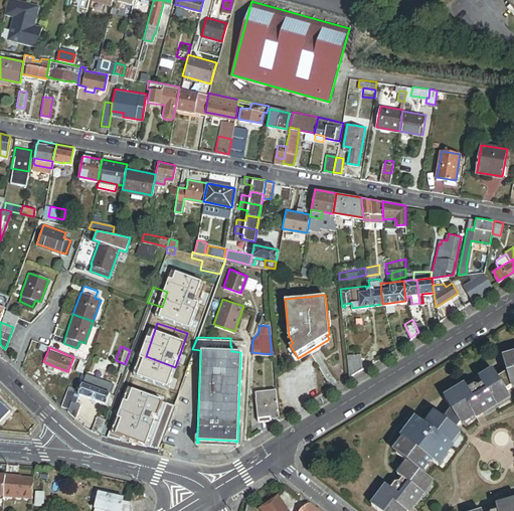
[(360,352),(346,353),(348,375),(361,367),(360,352)]
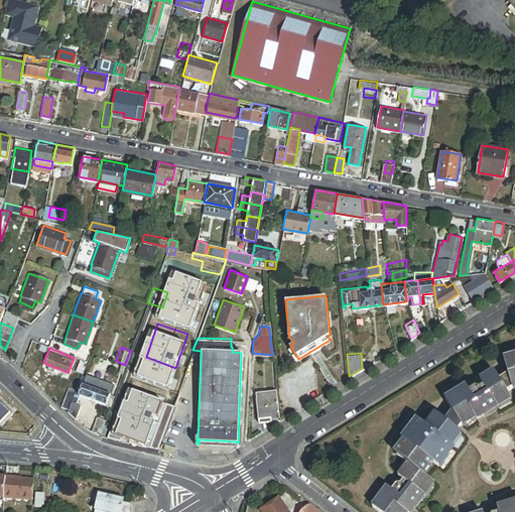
[(514,353),(500,359),(502,367),(508,388),(514,385),(514,353)]
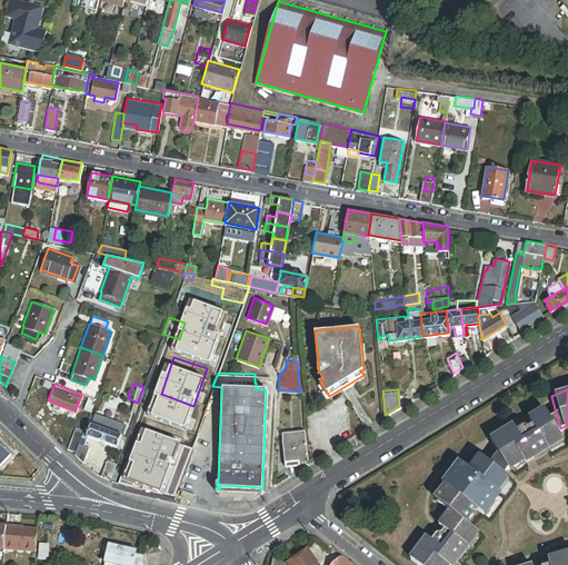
[(90,410),(95,398),(88,395),(82,408),(90,410)]
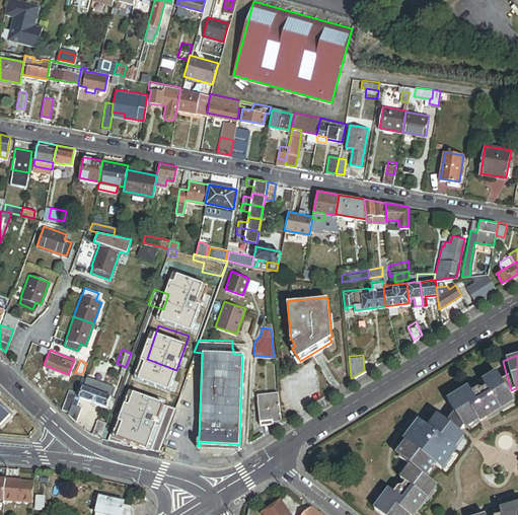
[(511,390),(505,369),(495,376),(490,368),(476,376),(482,385),(479,386),(478,385),(472,385),(465,389),(462,385),(442,397),(452,415),(460,427),(474,419),(475,421),(509,400),(505,393),(511,390)]
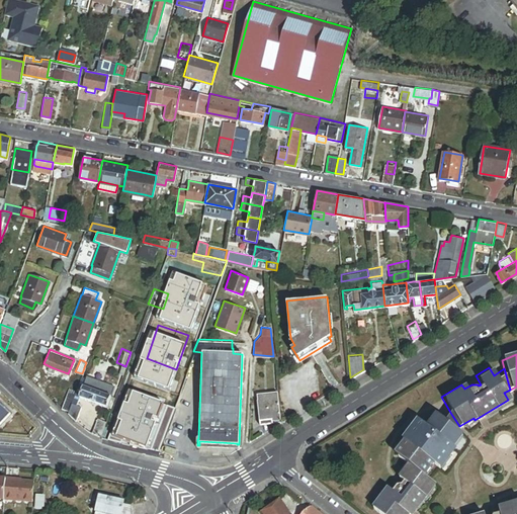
[(86,377),(81,375),(76,390),(73,399),(72,403),(81,406),(84,398),(79,396),(86,377)]
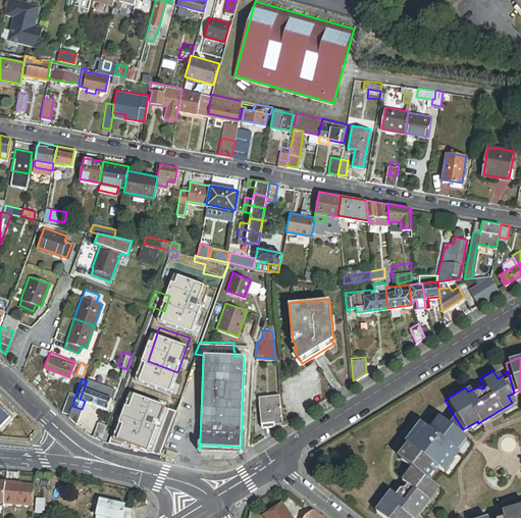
[(108,408),(115,387),(102,383),(102,384),(99,394),(91,391),(94,382),(87,380),(80,399),(85,401),(108,409),(108,408)]
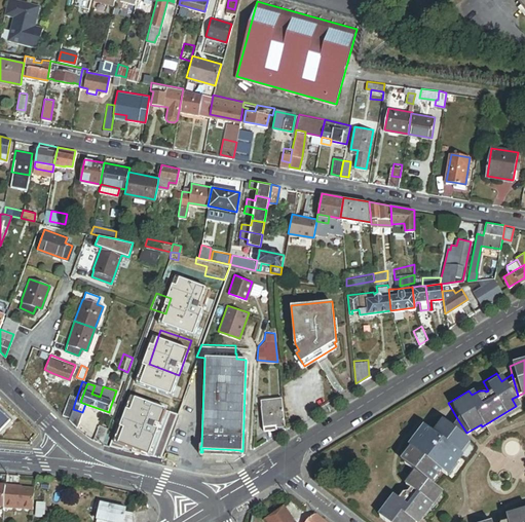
[(100,397),(103,387),(96,384),(95,385),(91,394),(100,397)]
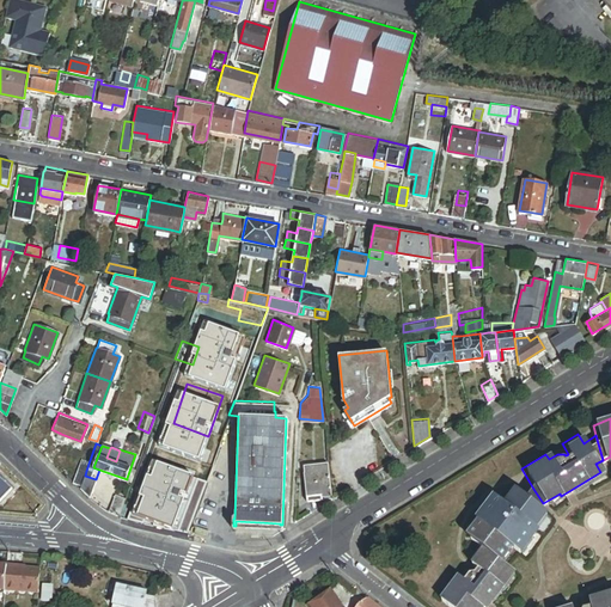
[(127,478),(132,479),(140,457),(135,454),(127,478)]
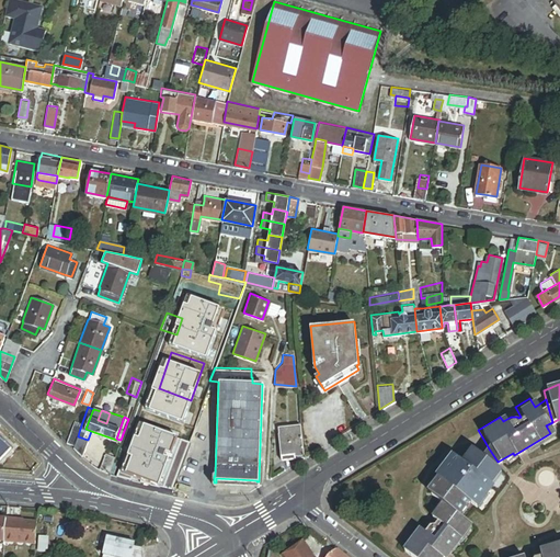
[(75,419),(71,429),(79,432),(82,422),(75,419)]
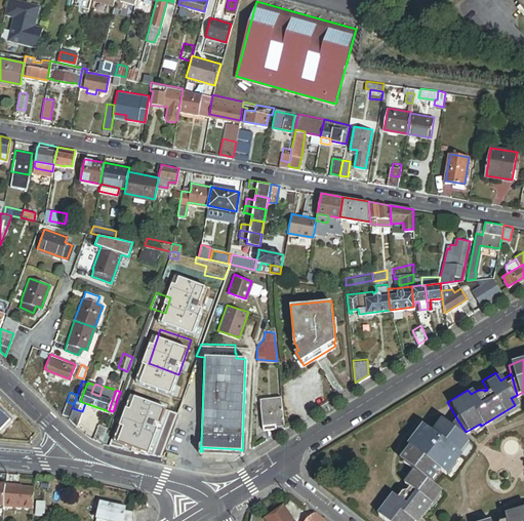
[(0,425),(8,417),(0,408),(0,396),(0,425)]
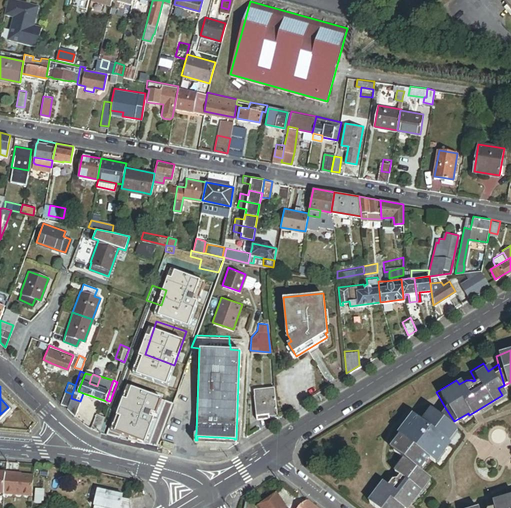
[(277,414),(274,386),(253,388),(256,417),(277,414)]
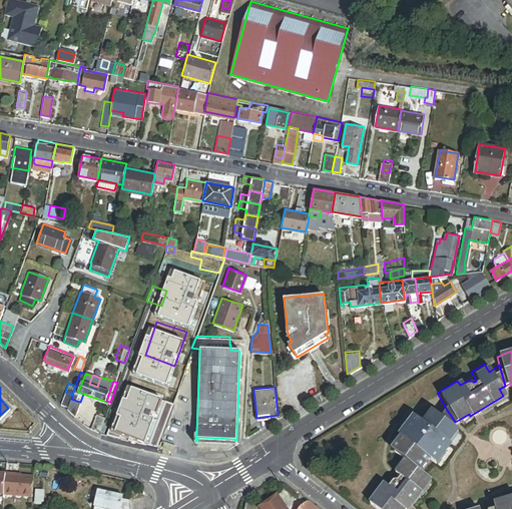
[(65,392),(61,403),(68,406),(71,399),(72,395),(65,392)]
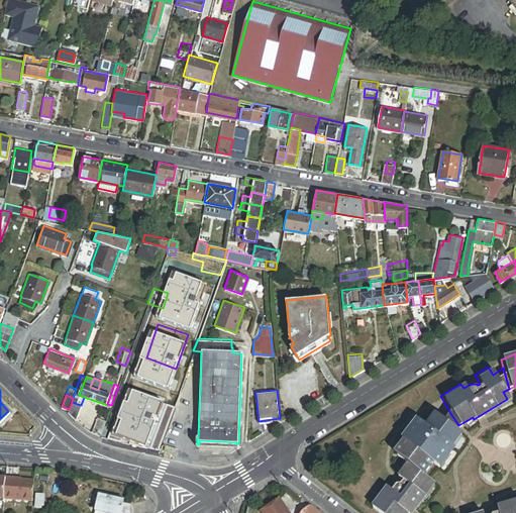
[(508,400),(507,399),(474,419),(475,421),(478,421),(508,403),(508,400)]
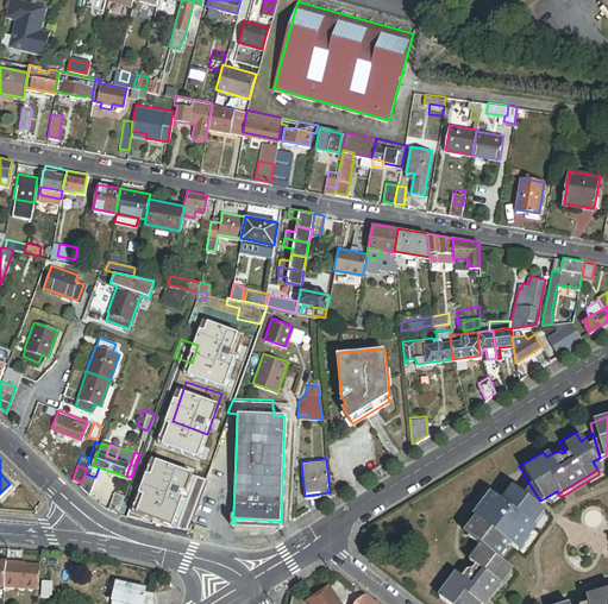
[(85,473),(81,482),(80,484),(91,494),(95,477),(85,473)]
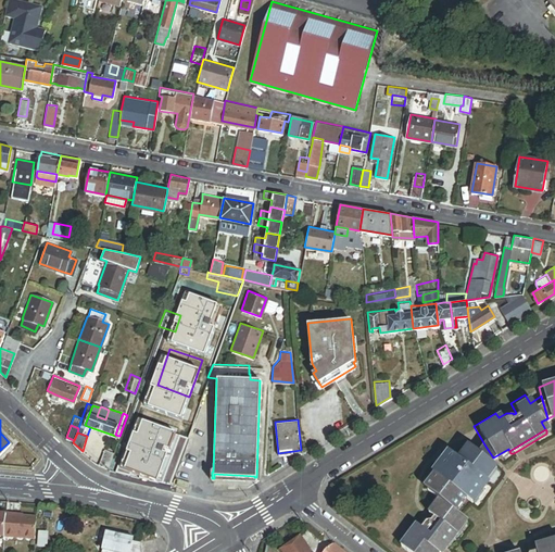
[(493,458),(484,444),(477,455),(467,448),(457,461),(449,454),(439,467),(433,474),(436,476),(426,489),(437,498),(452,509),(462,496),(465,498),(471,502),(481,489),(486,483),(483,480),(493,467),(489,464),(493,459),(493,458)]
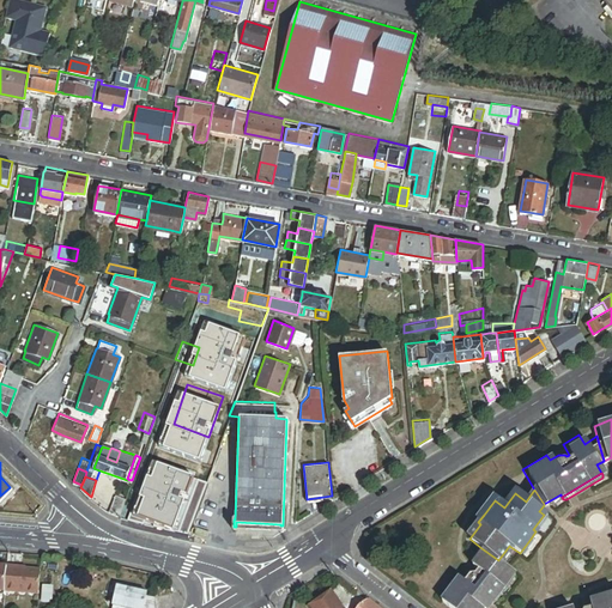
[(119,514),(126,497),(115,493),(109,510),(119,514)]
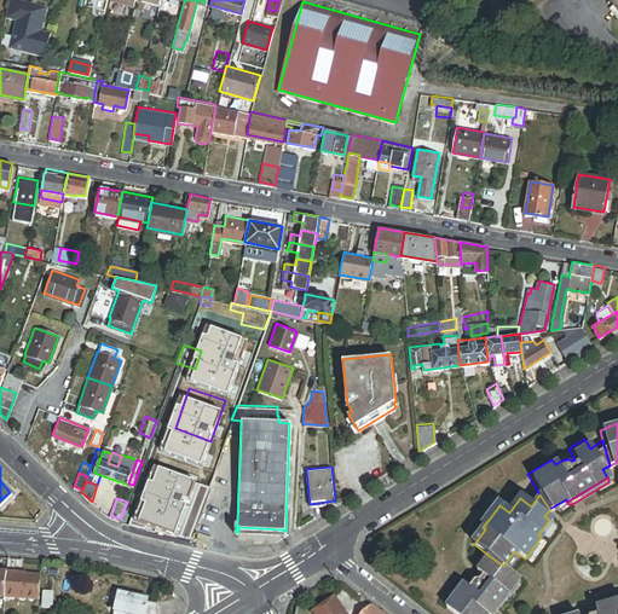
[(553,511),(567,502),(566,499),(549,509),(549,510),(550,511),(553,511)]
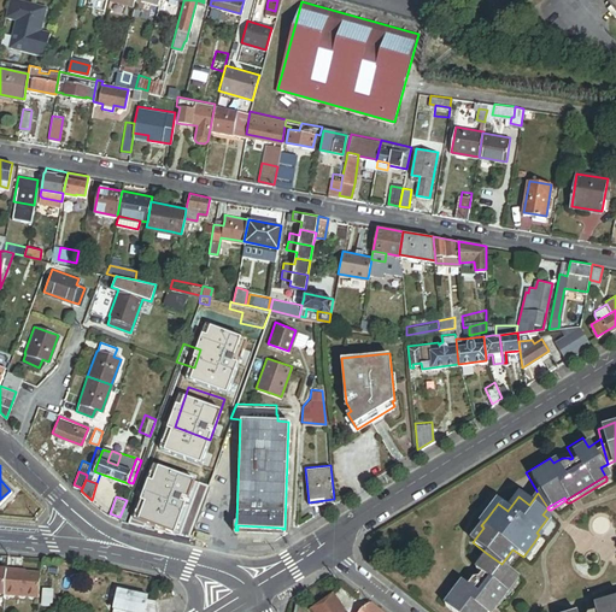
[(487,518),(498,504),(497,502),(493,504),(485,515),(486,517),(487,518)]
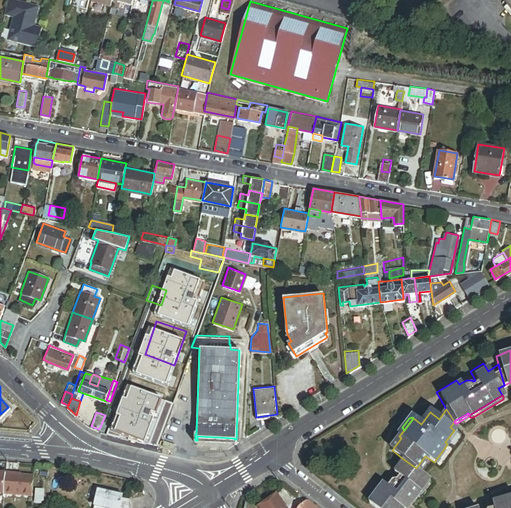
[(455,431),(454,430),(445,442),(447,444),(456,433),(455,431)]
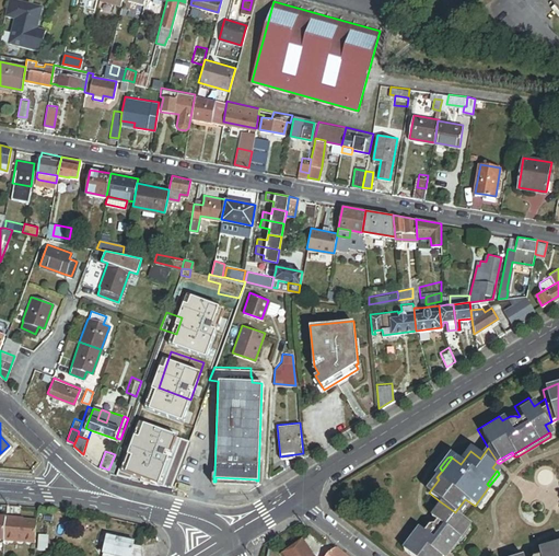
[(486,494),(485,493),(475,506),(476,507),(479,507),(487,496),(486,494)]
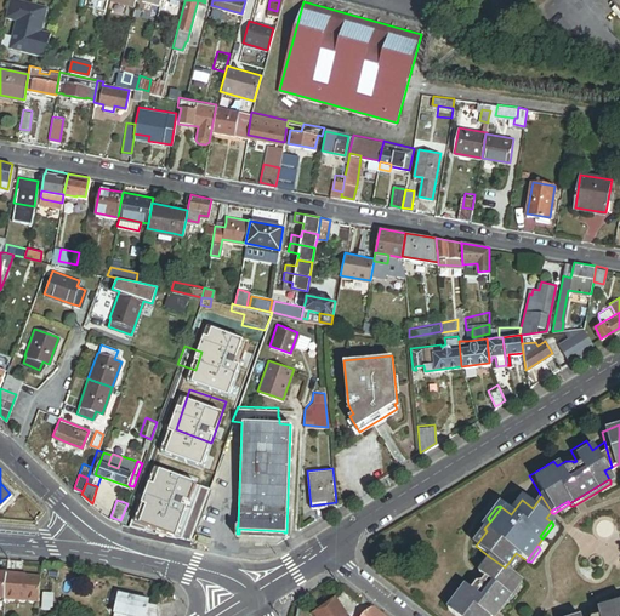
[(508,569),(519,555),(516,553),(505,568),(507,569),(508,569)]
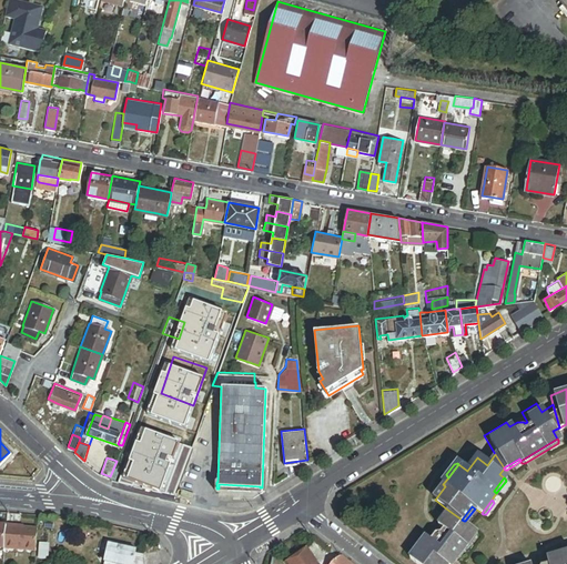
[(447,563),(474,530),(464,521),(462,520),(446,509),(445,511),(438,519),(436,522),(445,530),(443,532),(442,531),(435,533),(431,540),(424,535),(421,540),(415,547),(407,557),(416,563),(443,563),(445,563),(446,563),(447,563)]
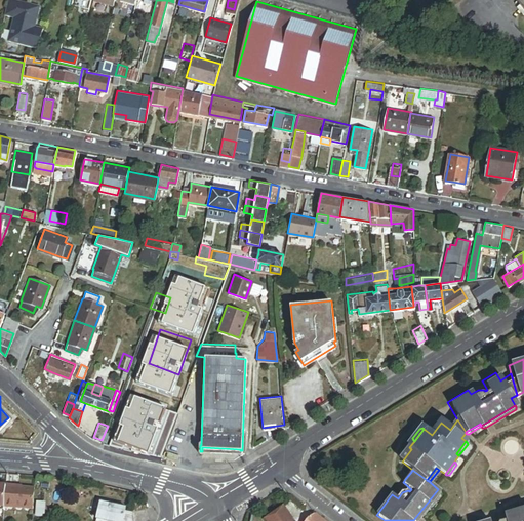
[(33,486),(6,484),(4,505),(31,507),(33,486)]
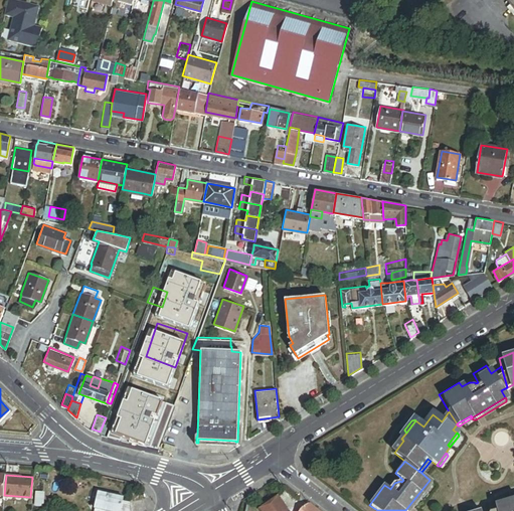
[(431,481),(430,480),(405,510),(409,510),(432,482),(431,481)]
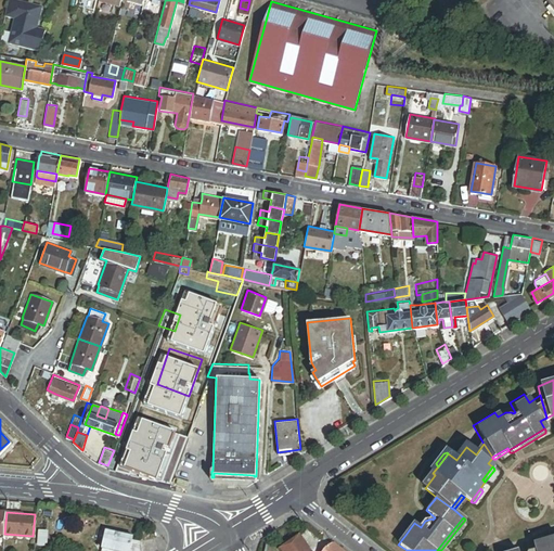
[(141,550),(140,539),(132,537),(132,534),(106,528),(101,550),(141,550)]
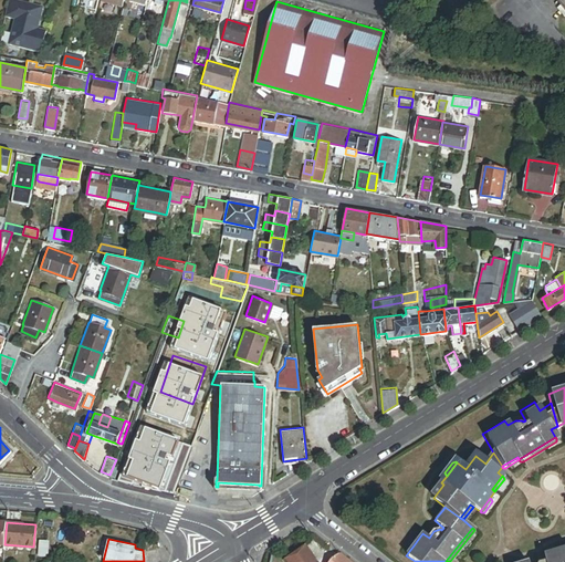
[(316,561),(305,542),(284,554),(289,561),(316,561)]
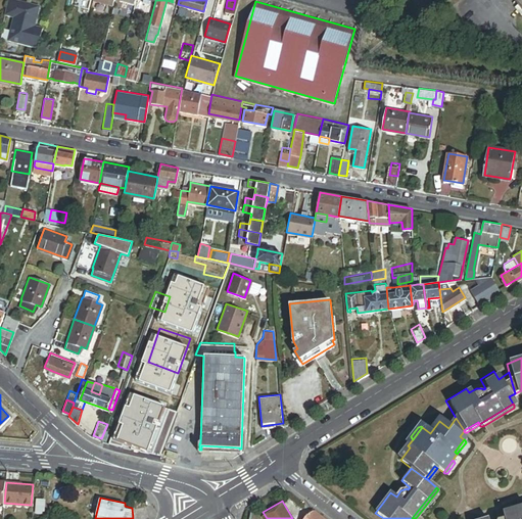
[(521,518),(521,506),(509,511),(511,516),(504,518),(503,518),(494,518),(490,518),(521,518)]
